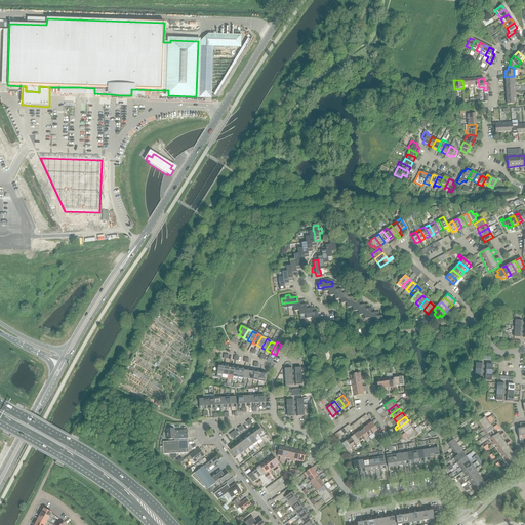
[(502,440),(506,437),(507,437),(505,434),(500,437),(497,433),(497,434),(495,432),(499,429),(496,425),(493,428),(489,423),(493,420),(492,418),(490,416),(487,419),(485,416),(477,422),(508,466),(517,459),(515,456),(519,454),(516,451),(513,453),(509,448),(513,445),(511,442),(507,445),(502,440)]
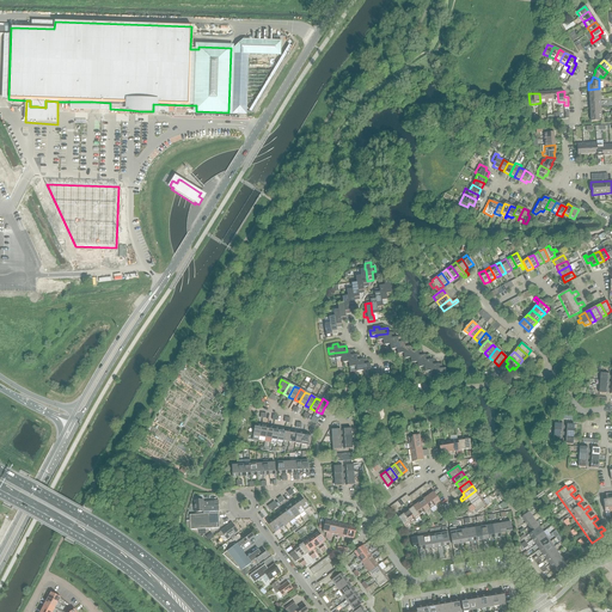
[(467,500),(470,502),(479,495),(476,490),(461,501),(463,503),(467,500)]
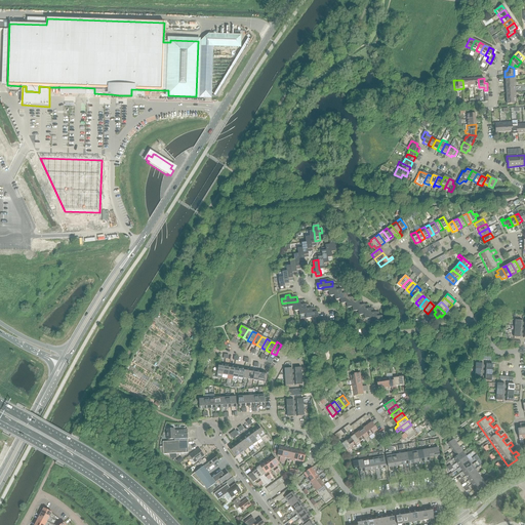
[(373,434),(377,431),(371,422),(367,426),(373,434)]
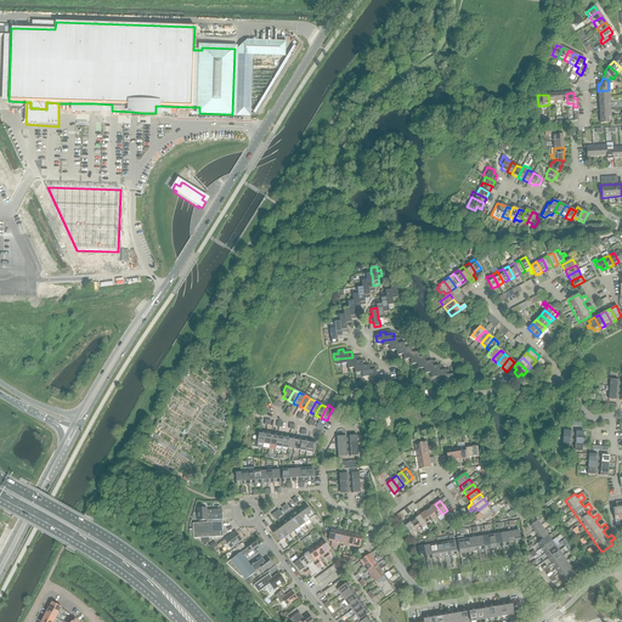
[(475,516),(476,519),(491,508),(487,503),(478,510),(479,513),(475,516)]
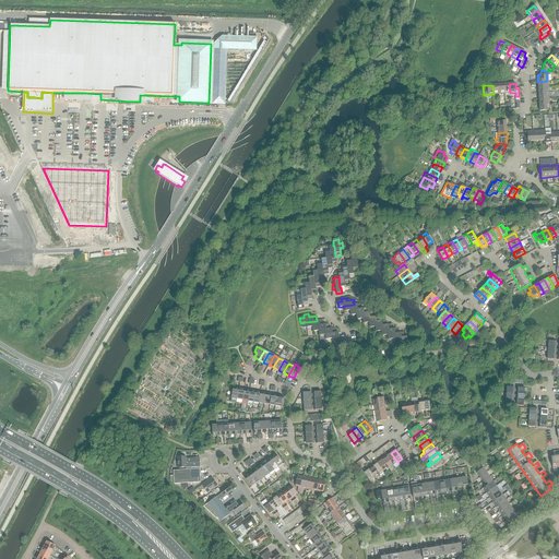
[(397,462),(391,453),(385,456),(392,465),(397,462)]
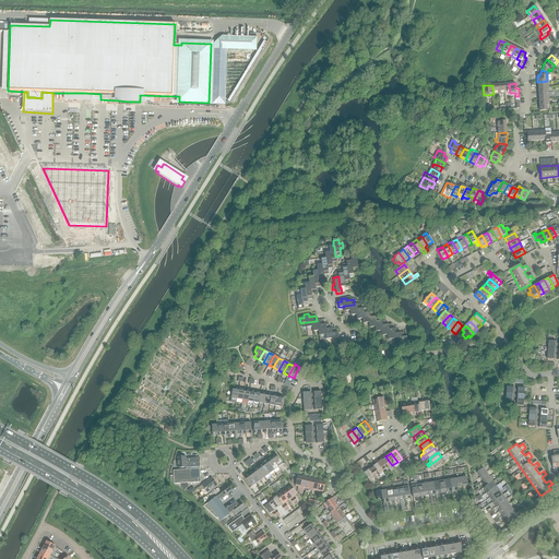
[(275,454),(271,458),(277,467),(283,464),(275,454)]
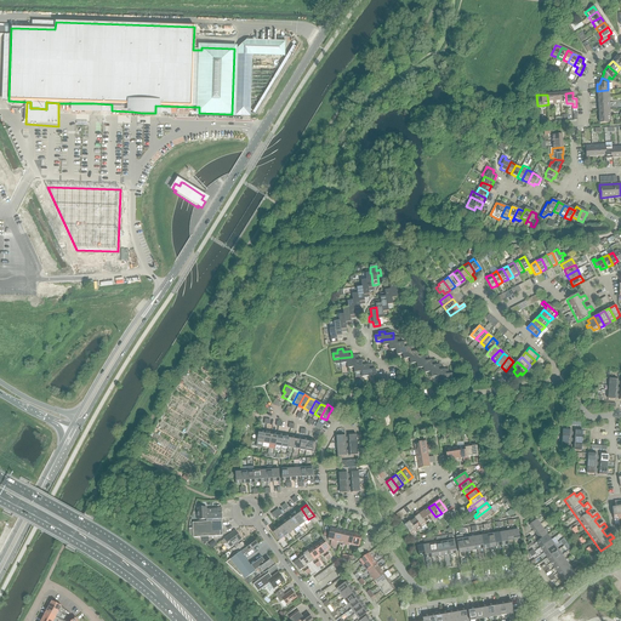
[(197,520),(211,519),(210,513),(206,513),(206,510),(206,507),(197,508),(197,520)]
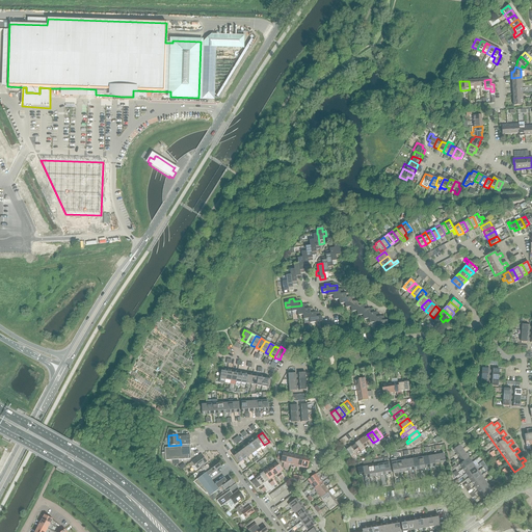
[(373,443),(367,434),(363,437),(369,446),(373,443)]
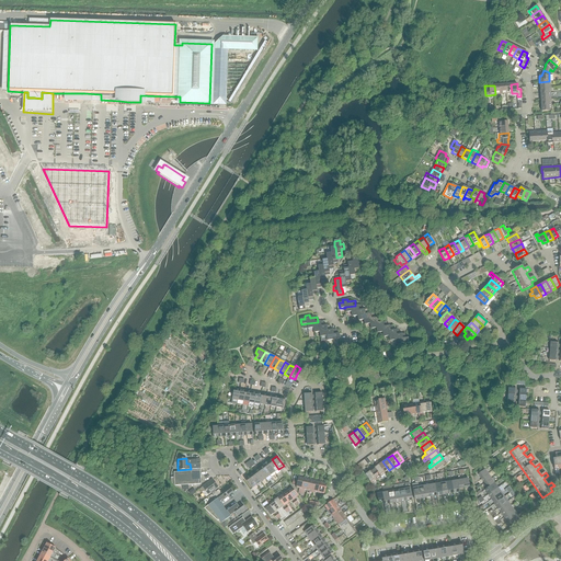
[(446,464),(443,458),(430,468),(431,470),(435,467),(437,470),(446,464)]
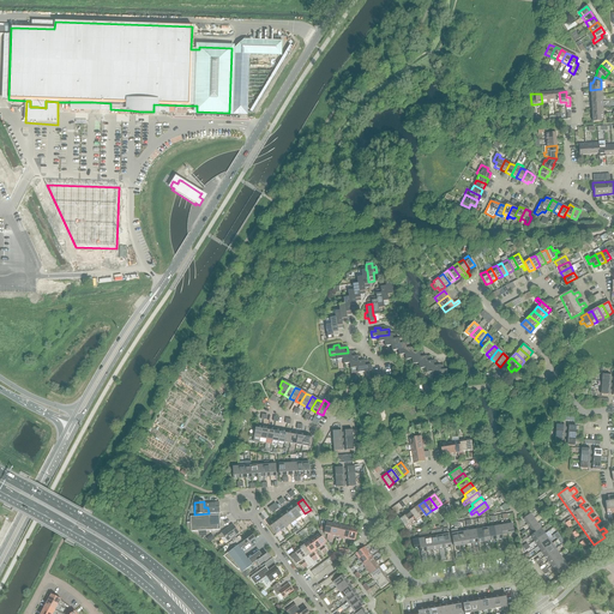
[(215,503),(204,504),(204,507),(208,507),(209,513),(220,512),(218,506),(215,506),(215,503)]
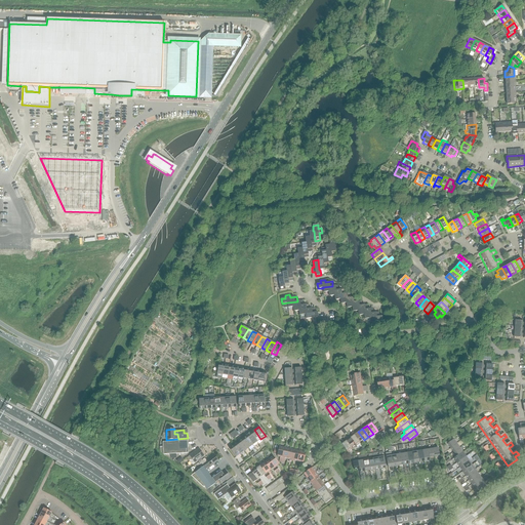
[(260,439),(254,430),(250,433),(256,442),(260,439)]
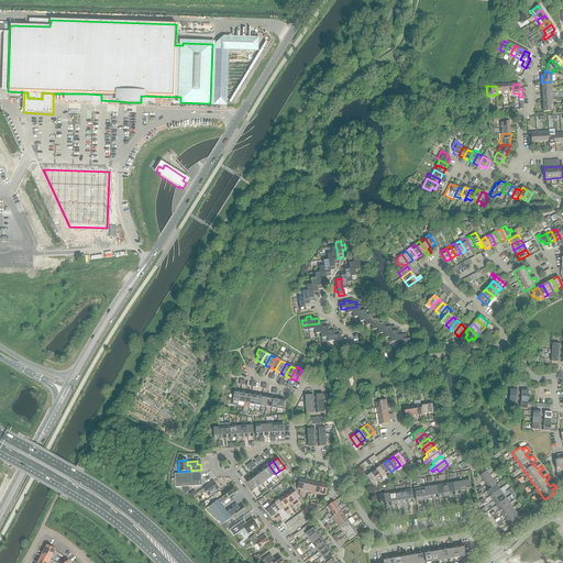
[(390,472),(384,463),(379,466),(386,475),(390,472)]
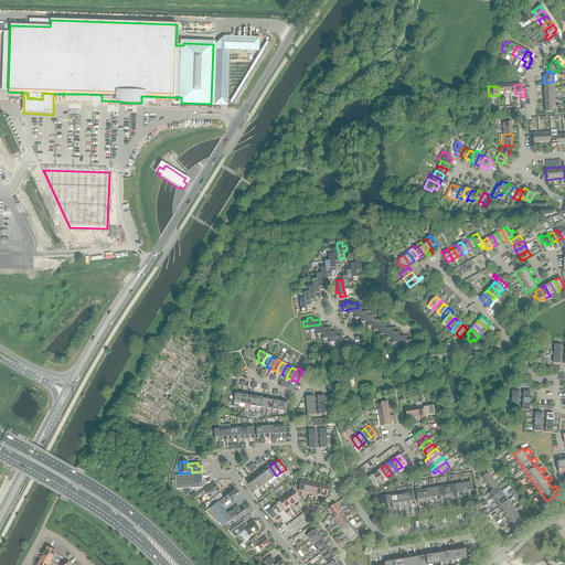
[(276,476),(269,466),(265,469),(272,479),(276,476)]
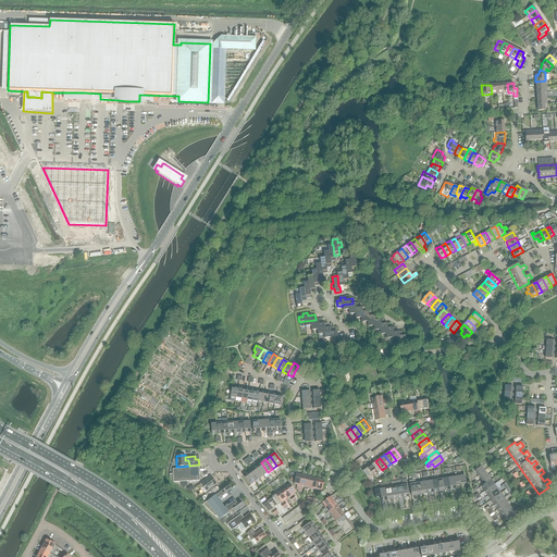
[(378,473),(382,470),(375,461),(371,465),(378,473)]
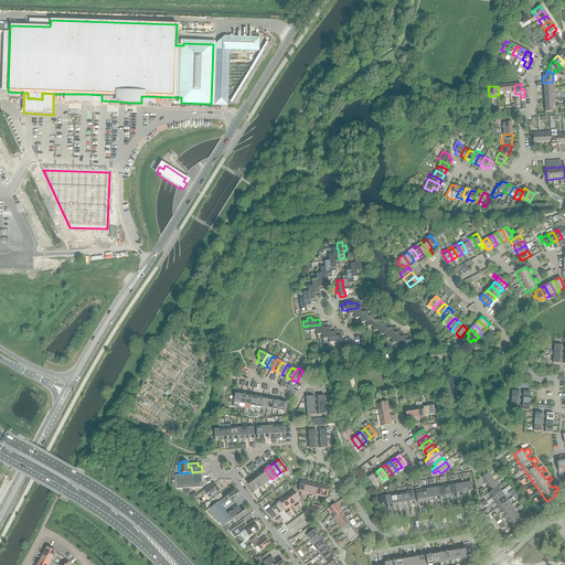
[(272,479),(265,469),(260,472),(267,482),(272,479)]
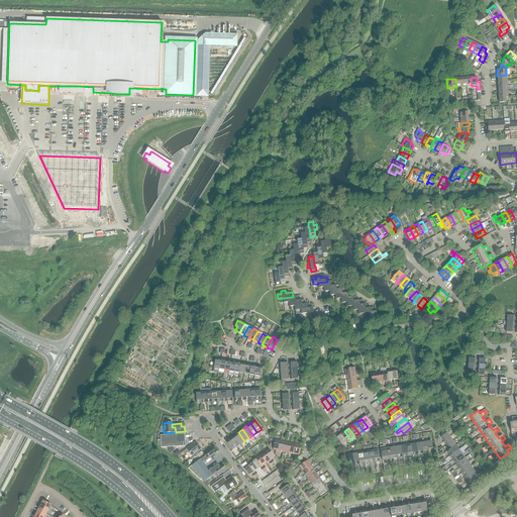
[(346,442),(350,439),(344,431),(340,434),(346,442)]
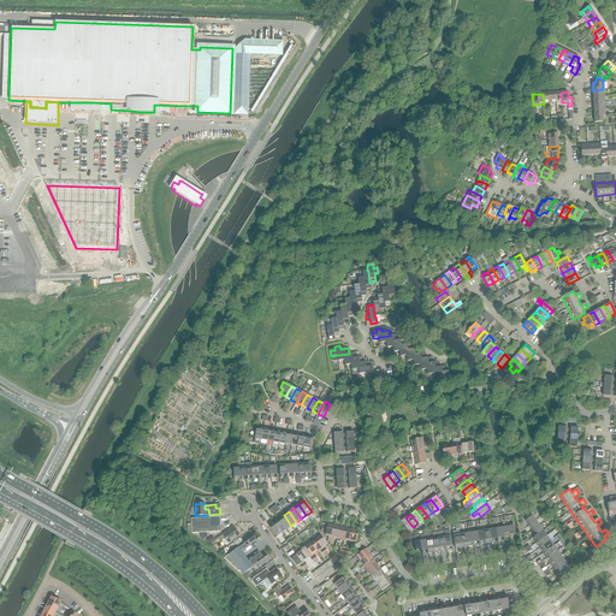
[(286,529),(291,526),(284,515),(279,519),(286,529)]
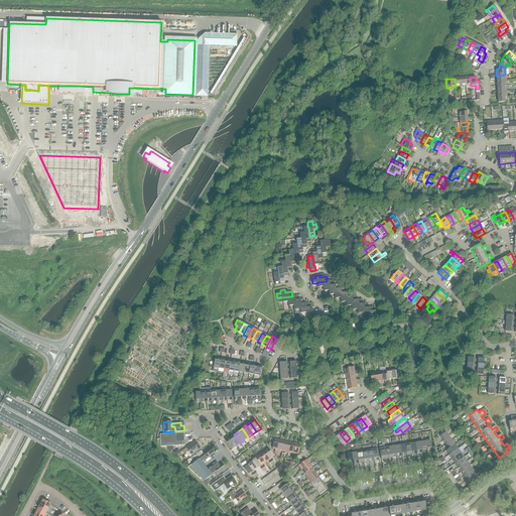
[(442,440),(448,436),(445,431),(442,433),(441,432),(438,434),(442,440)]
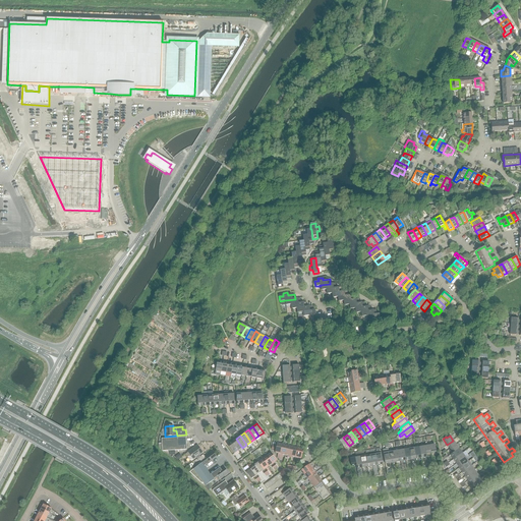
[(186,438),(161,439),(162,451),(186,450),(186,438)]
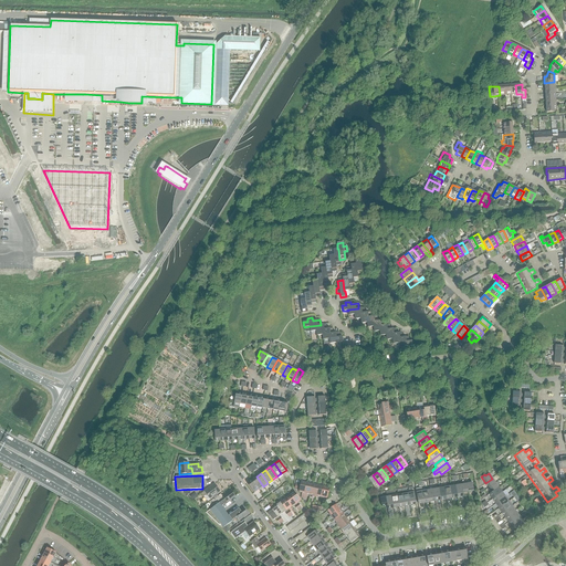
[(375,488),(379,484),(373,475),(368,479),(375,488)]
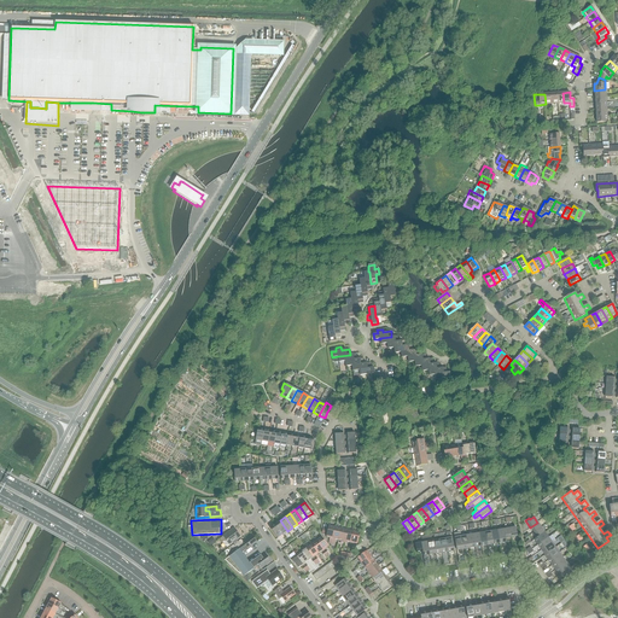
[(287,531),(280,520),(274,524),(283,535),(287,531)]
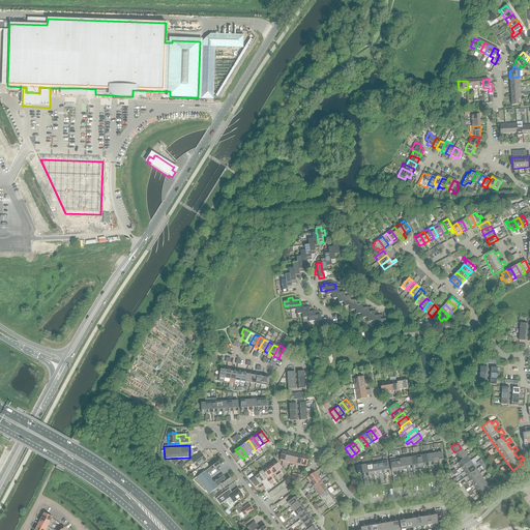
[(464,452),(461,448),(454,452),(458,457),(464,452)]
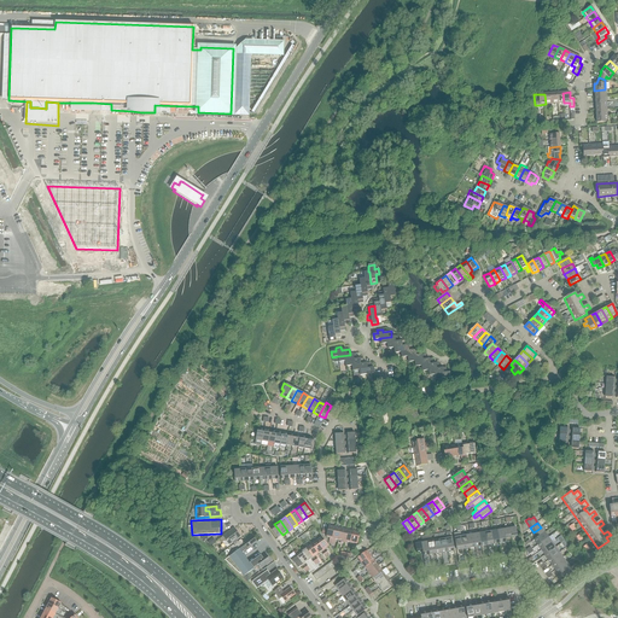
[(283,535),(274,524),(269,528),(277,538),(283,535)]
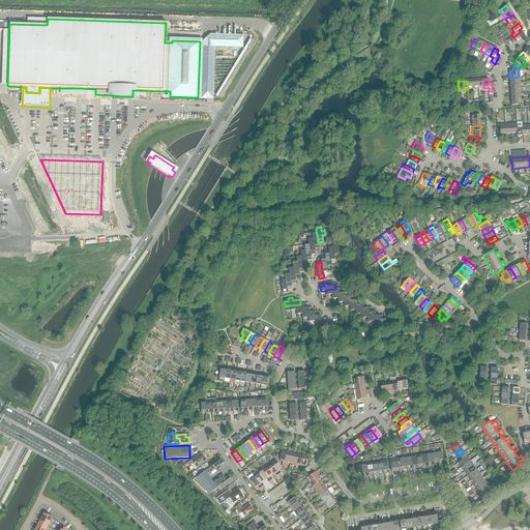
[(287,463),(290,463),(292,453),(287,452),(284,467),(286,467),(287,463)]
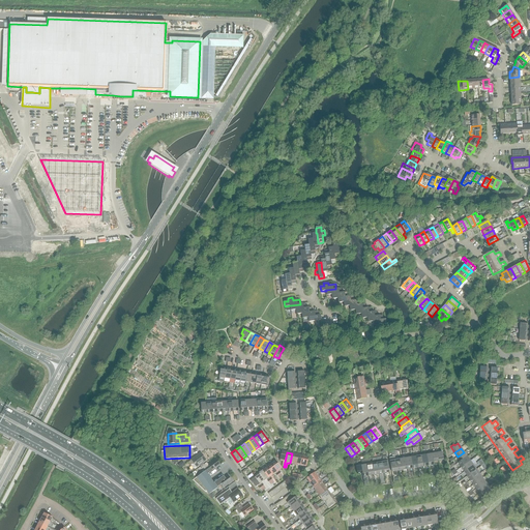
[(467,457),(464,452),(458,457),(461,461),(467,457)]
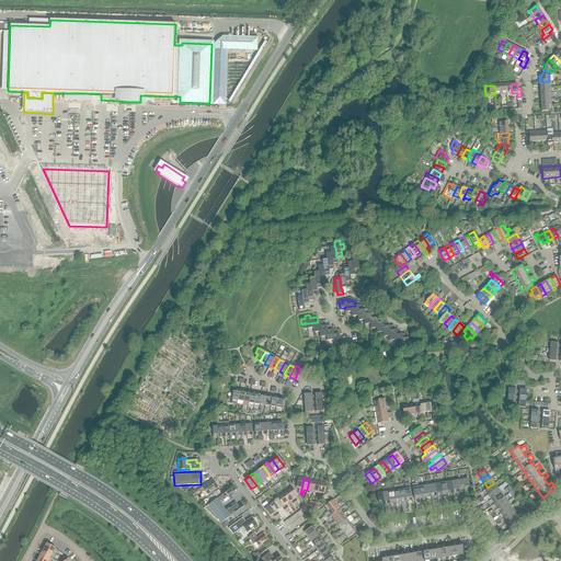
[(213,480),(198,490),(202,493),(205,490),(207,494),(217,487),(213,480)]
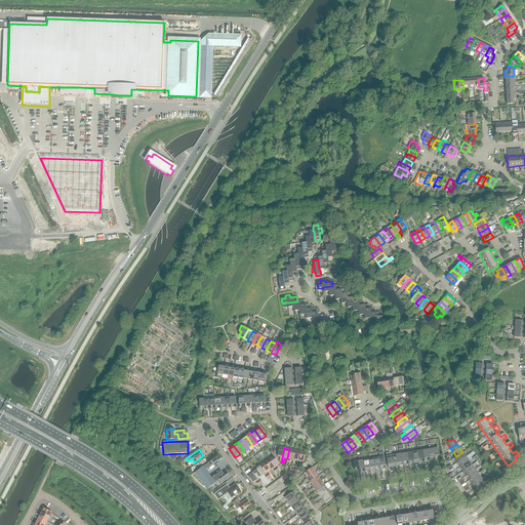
[(466,456),(462,452),(456,456),(453,458),(456,462),(466,456)]
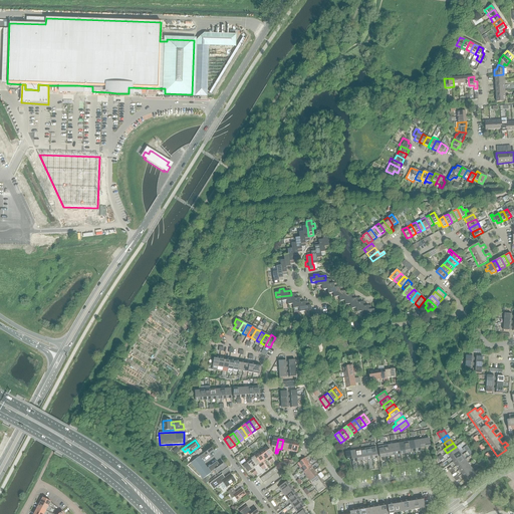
[(202,451),(204,453),(199,457),(201,460),(213,451),(209,446),(202,451)]
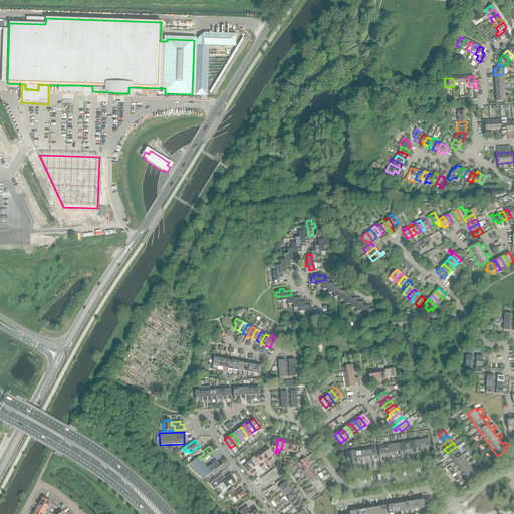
[(268,458),(272,455),(266,446),(262,450),(268,458)]
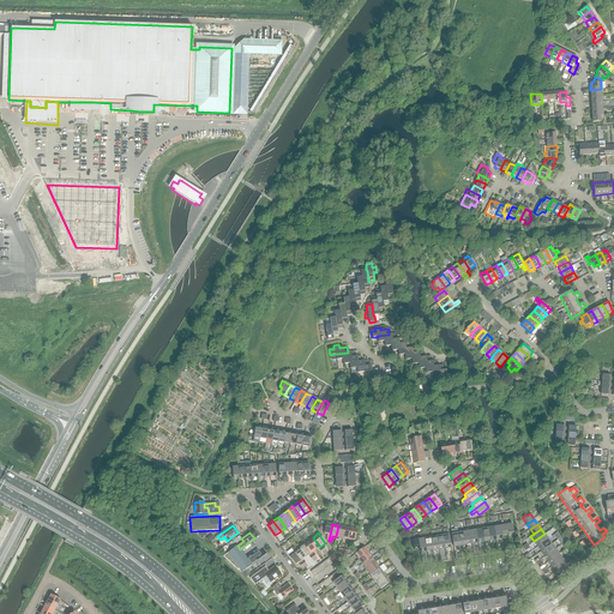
[(548,539),(545,534),(534,541),(537,547),(548,539)]
